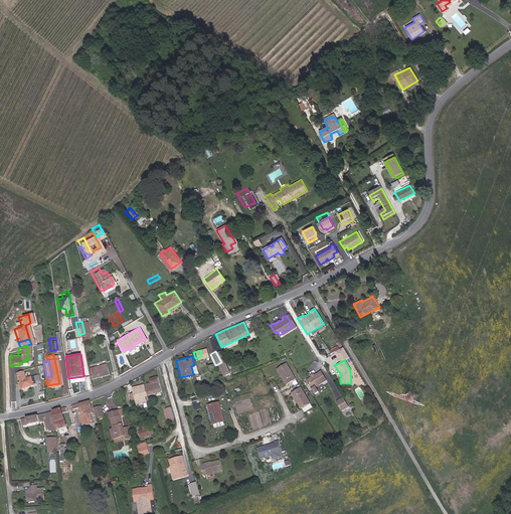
[(221,376),(226,373),(221,362),(215,365),(221,376)]
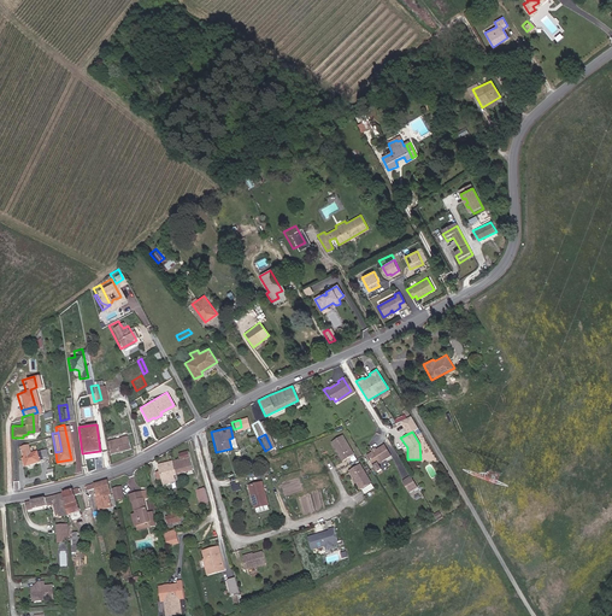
[(125,435),(106,441),(109,455),(130,449),(125,435)]
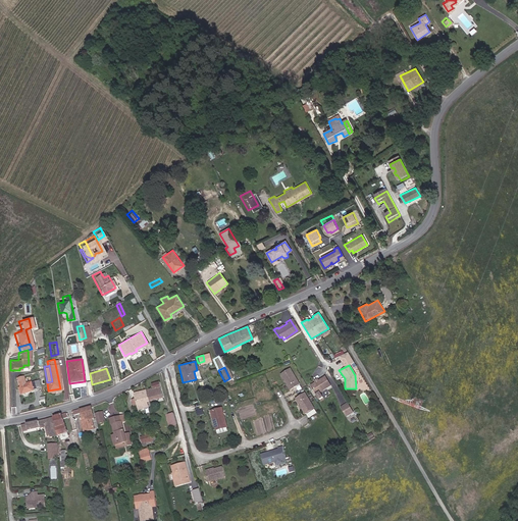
[(295,383),(285,368),(276,374),(286,389),(295,383)]
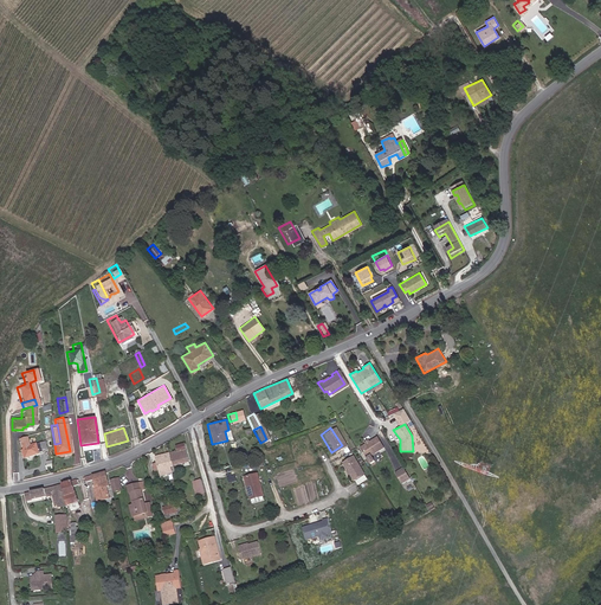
[(24,435),(17,437),(20,448),(23,456),(36,452),(34,451),(39,450),(37,441),(32,442),(26,444),(24,435)]
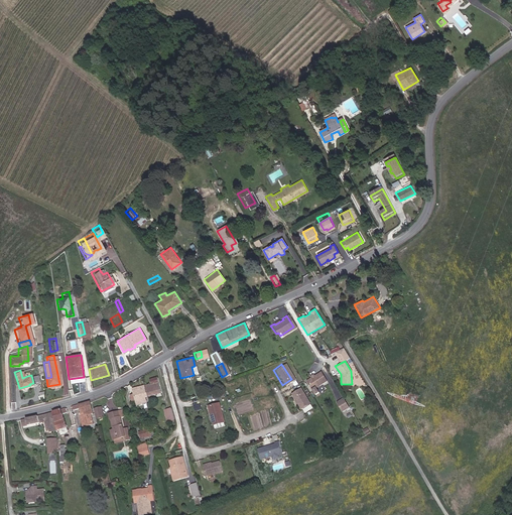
[(307,377),(303,380),(308,389),(311,394),(315,391),(312,387),(324,380),(317,371),(310,376),(307,377)]
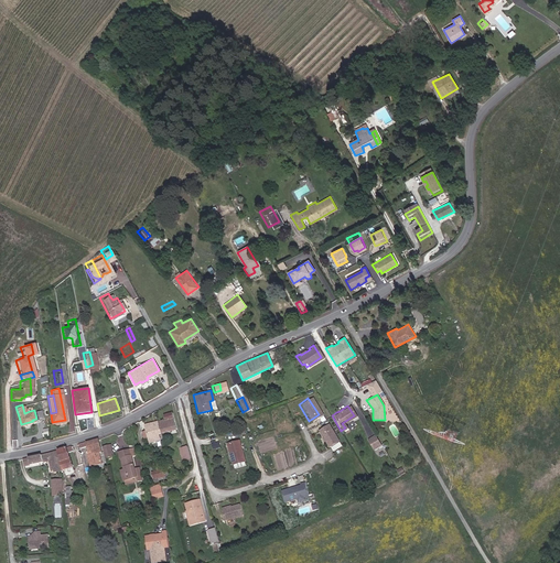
[(157,432),(171,428),(168,413),(159,415),(161,421),(154,423),(157,432)]
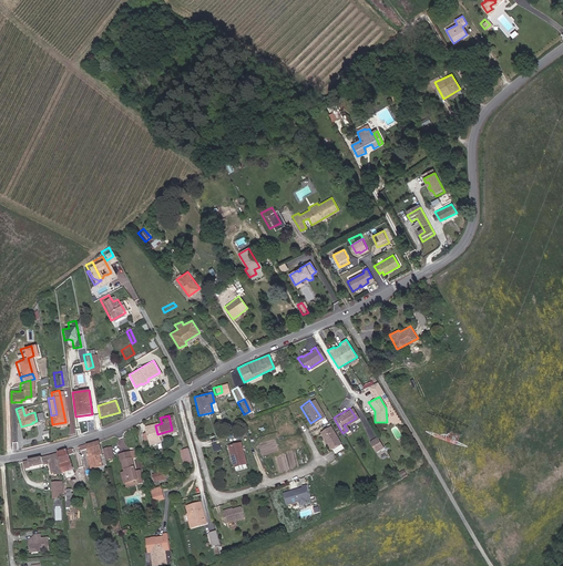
[(155,425),(141,429),(144,439),(151,436),(152,440),(155,439),(154,435),(157,434),(155,425)]
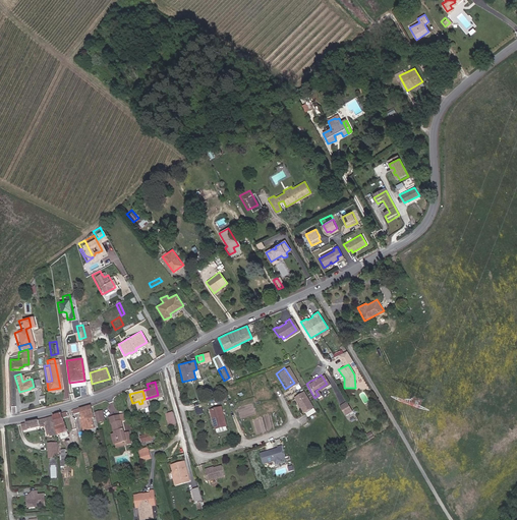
[(309,408),(300,393),(292,398),(301,413),(309,408)]
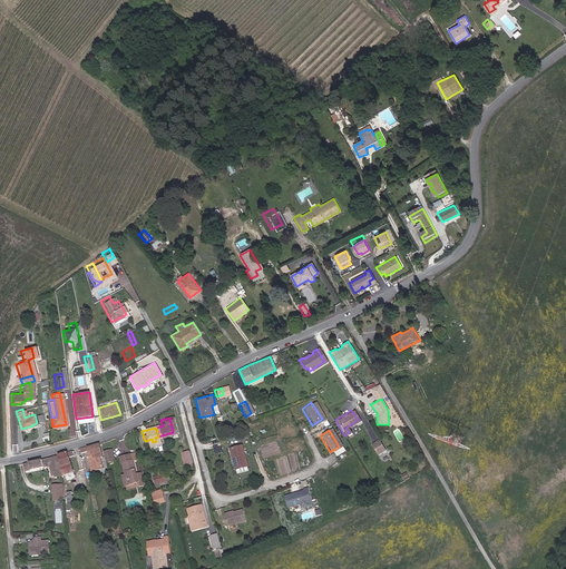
[(378,439),(371,443),(377,453),(384,450),(378,439)]
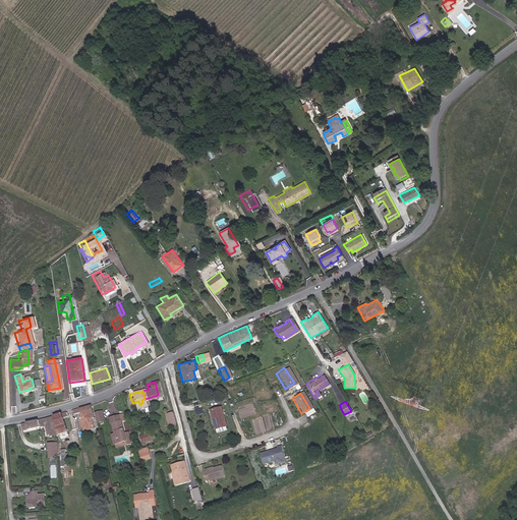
[(93,415),(89,404),(70,410),(72,413),(78,411),(81,419),(79,419),(81,423),(82,423),(84,429),(94,426),(91,416),(93,415)]
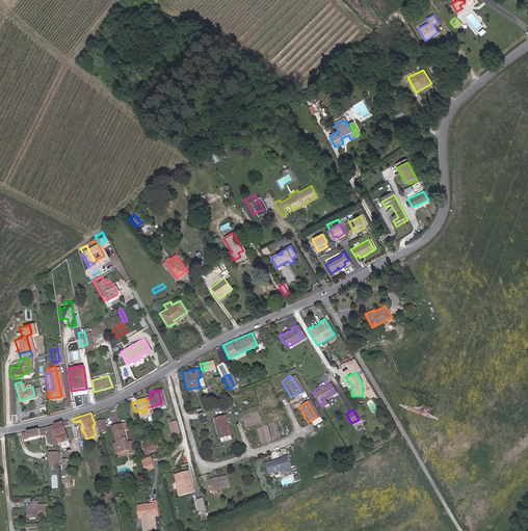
[(225,415),(212,418),(218,439),(230,435),(225,415)]
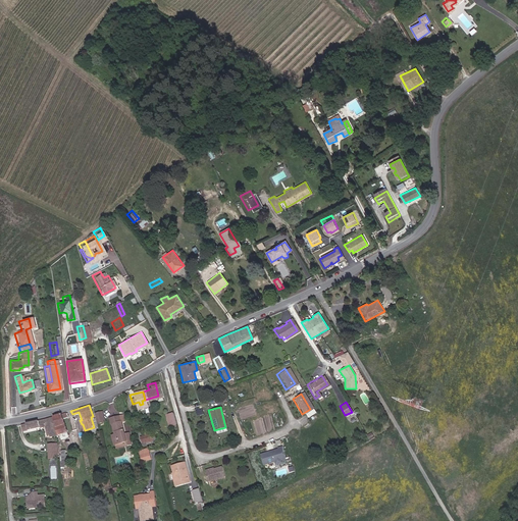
[(101,420),(100,411),(93,412),(94,422),(101,420)]
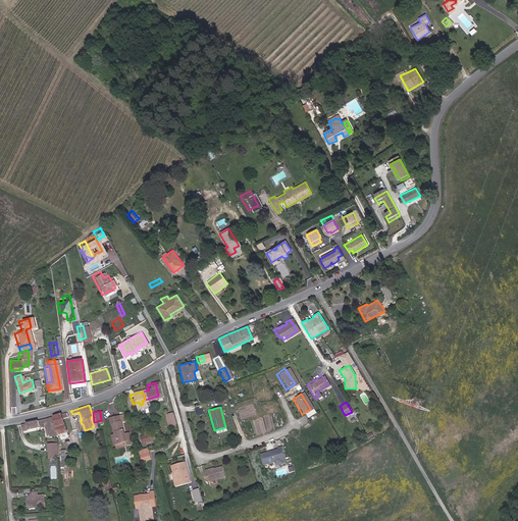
[(172,412),(164,414),(168,427),(175,425),(172,412)]
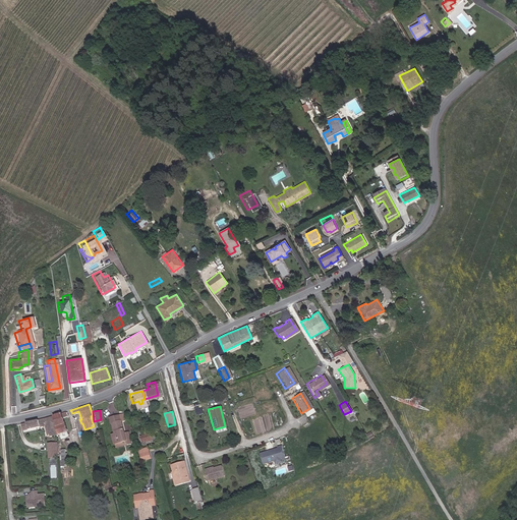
[(124,430),(120,431),(117,419),(120,418),(118,413),(104,416),(106,421),(107,421),(109,431),(106,432),(109,442),(120,439),(121,443),(127,442),(124,430)]
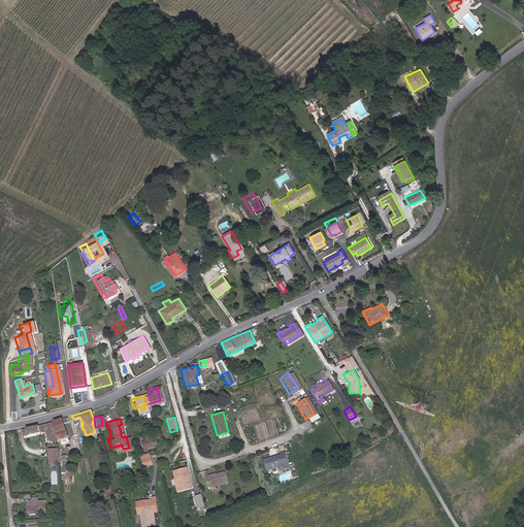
[(61,420),(38,426),(39,433),(44,432),(46,441),(56,441),(67,438),(61,420)]
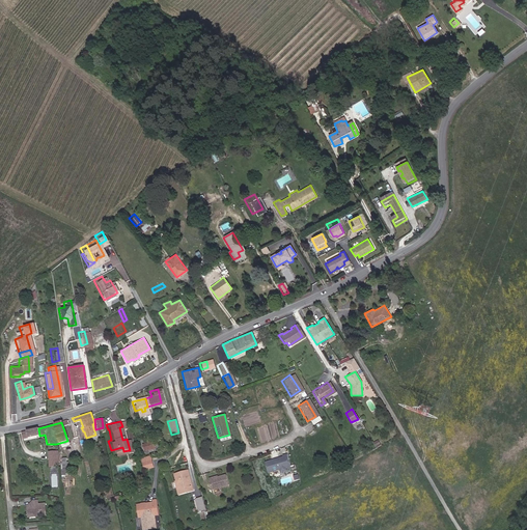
[(38,428),(20,431),(21,440),(39,436),(38,428)]
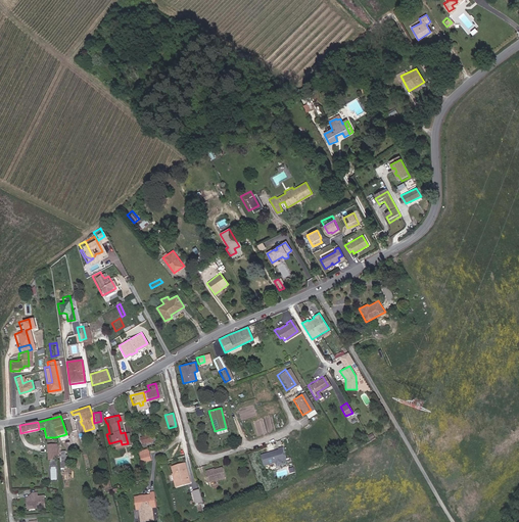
[(139,445),(150,442),(148,437),(142,438),(138,440),(139,445)]
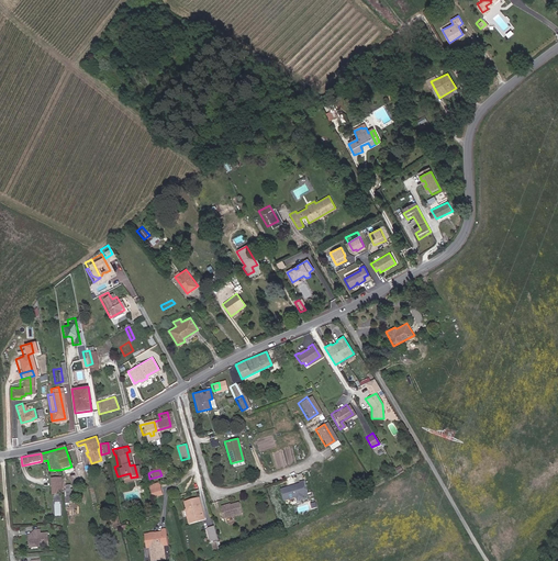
[(60,478),(49,478),(51,494),(58,494),(58,490),(60,490),(60,478)]
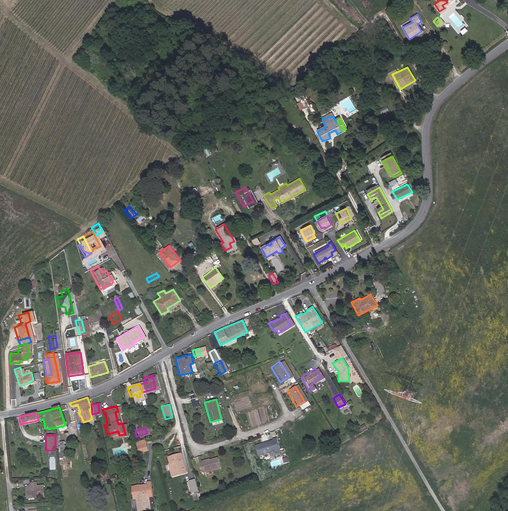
[(266,441),(257,444),(260,454),(271,451),(272,453),(273,454),(277,453),(278,451),(277,449),(281,448),(278,437),(274,438),(274,439),(270,440),(269,442),(267,443),(266,441)]
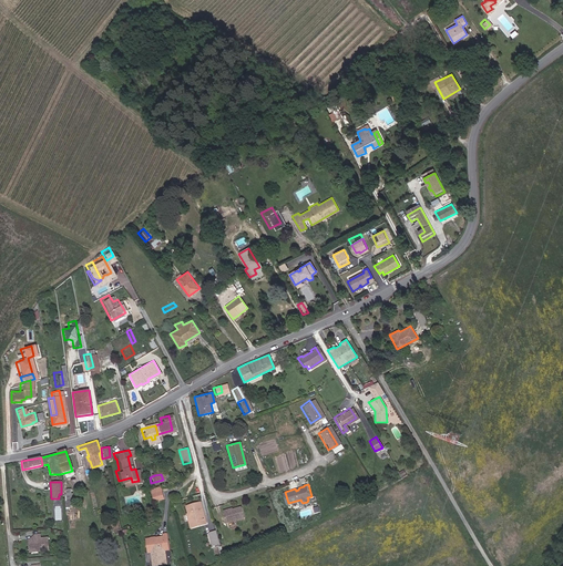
[(159,501),(156,493),(146,495),(149,503),(159,501)]
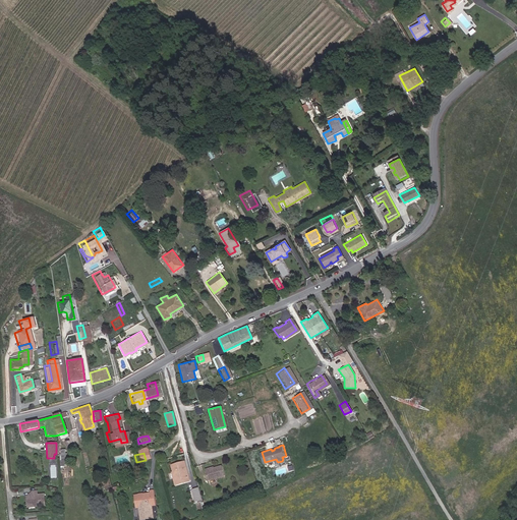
[(184,474),(180,459),(169,462),(172,474),(169,475),(171,482),(176,480),(175,476),(184,474)]
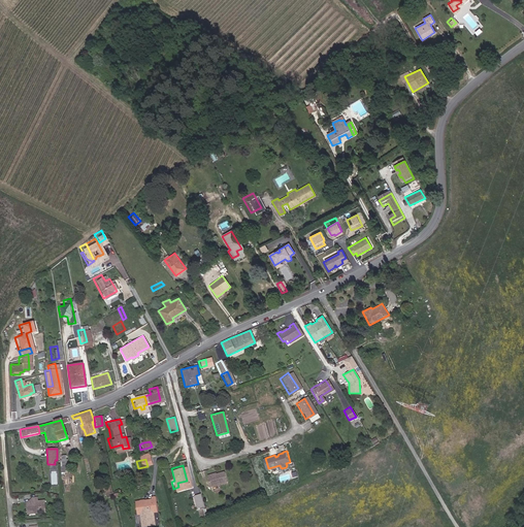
[(206,486),(219,483),(217,473),(204,476),(206,486)]
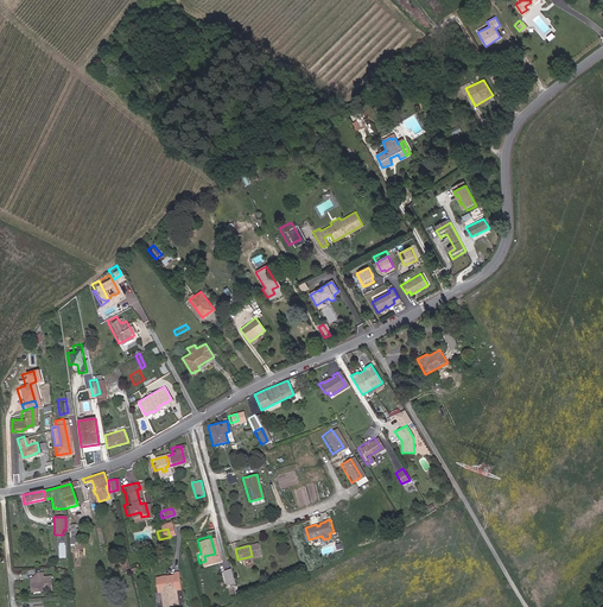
[(230,569),(222,570),(226,586),(234,585),(230,569)]
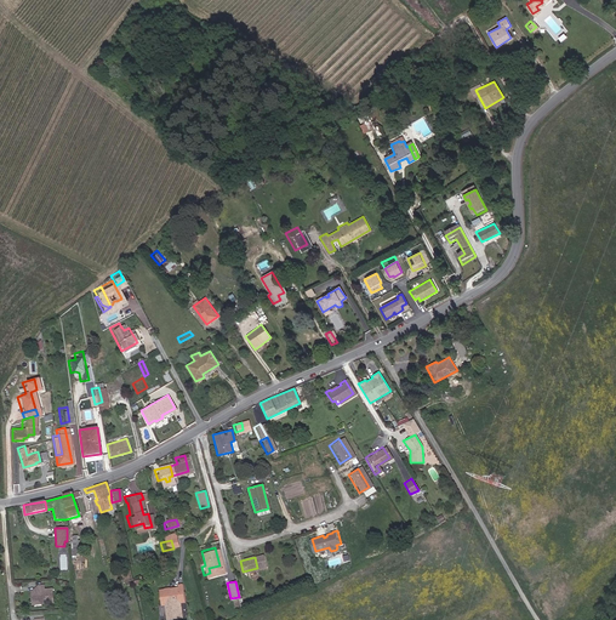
[(176,587),(158,589),(160,606),(184,602),(181,584),(176,585),(176,587)]
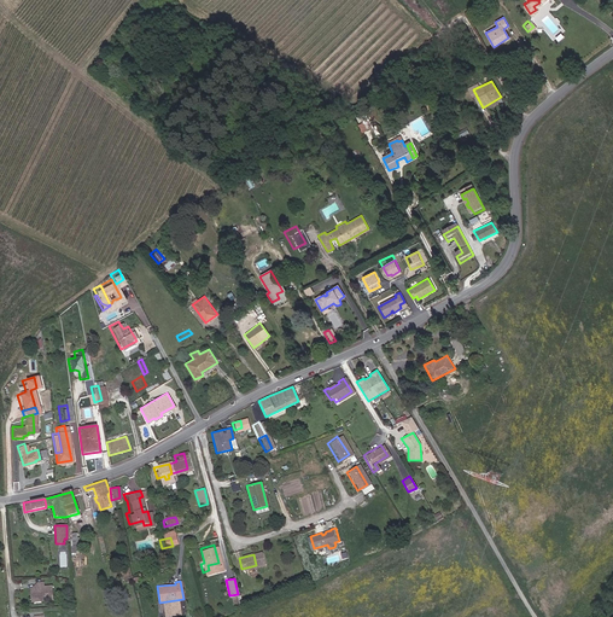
[(31,587),(25,587),(27,598),(31,598),(31,599),(47,599),(46,585),(39,585),(33,586),(31,587)]
